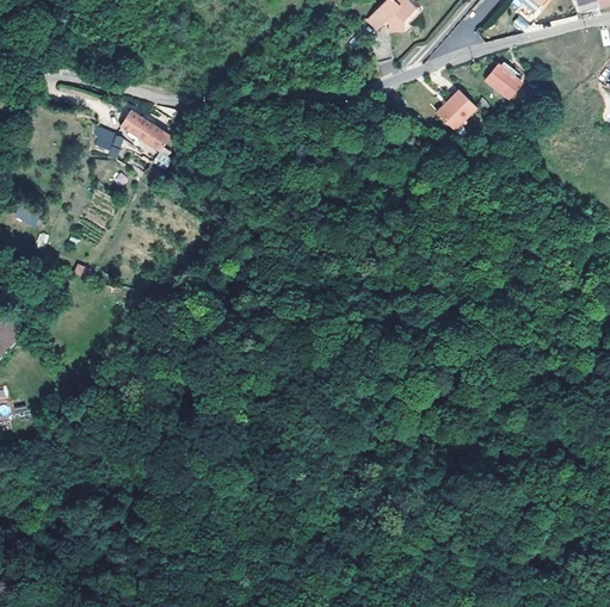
[(387,0),(374,16),(365,24),(375,33),(383,25),(388,25),(388,35),(402,35),(411,26),(405,20),(414,10),(404,0),(387,0)]
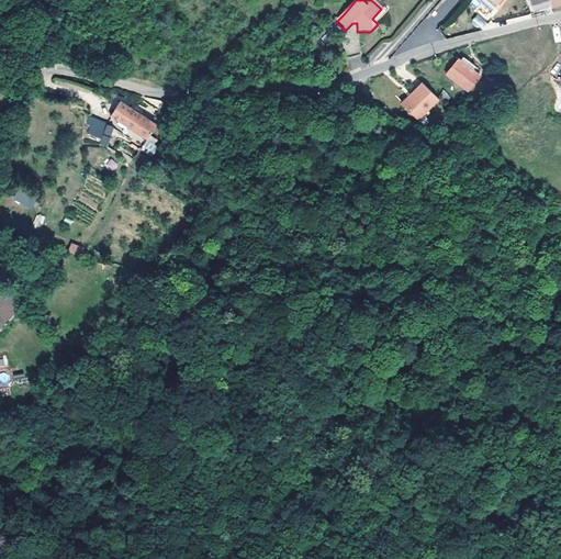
[(533,0),(536,9),(552,3),(560,0),(533,0)]
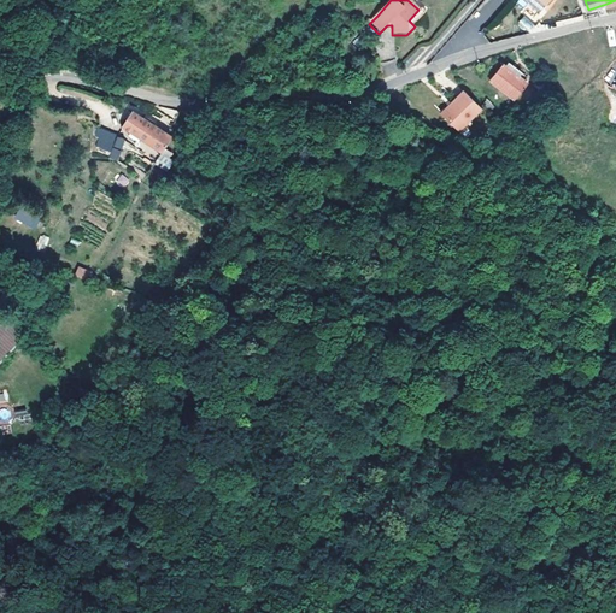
[(409,21),(415,27),(424,15),(418,10),(409,21)]
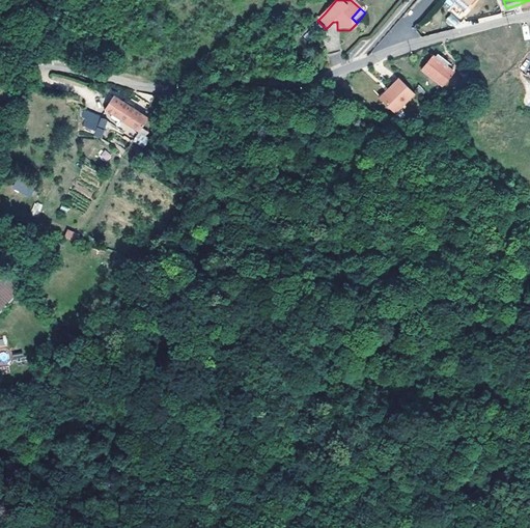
[(456,24),(461,18),(451,10),(446,18),(456,24)]
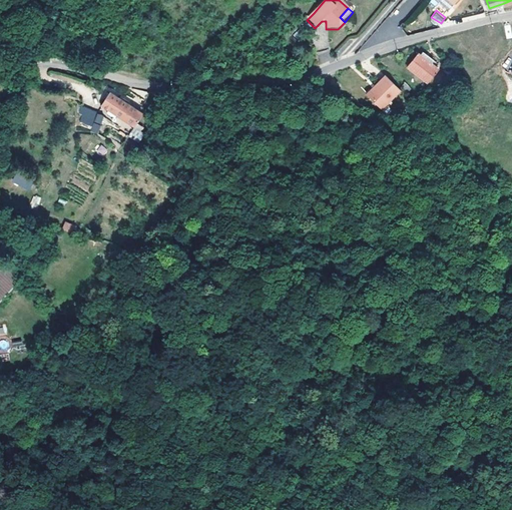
[(439,74),(419,55),(407,68),(426,87),(439,74)]
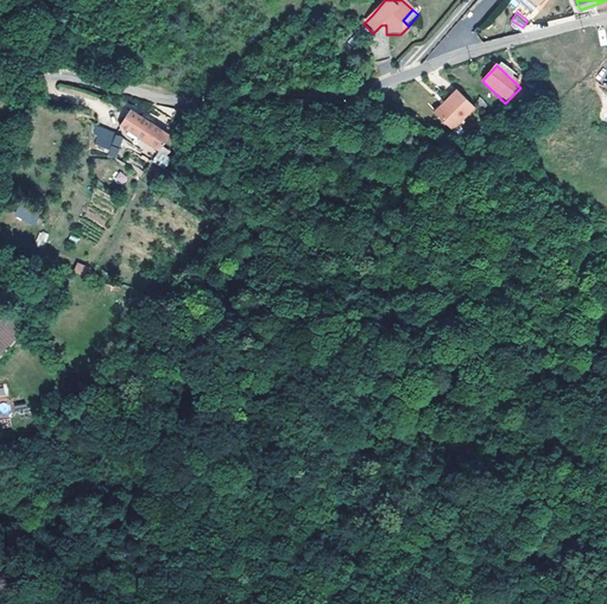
[(432,110),(449,129),(474,108),(456,89),(432,110)]
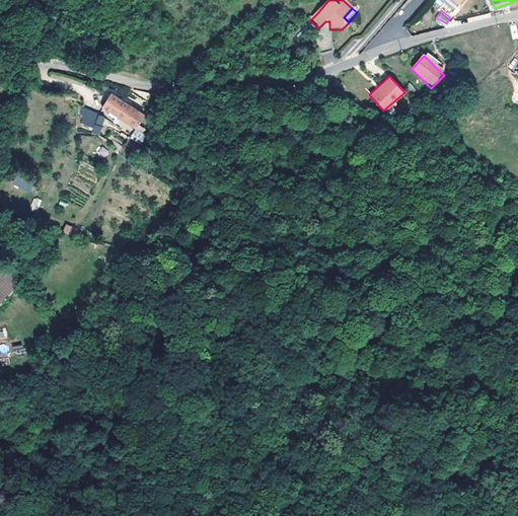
[(96,109),(120,122),(127,108),(103,96),(96,109)]
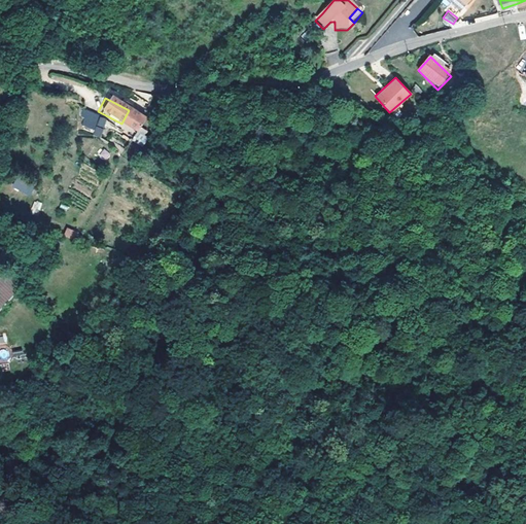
[(107,158),(112,150),(103,145),(99,153),(107,158)]
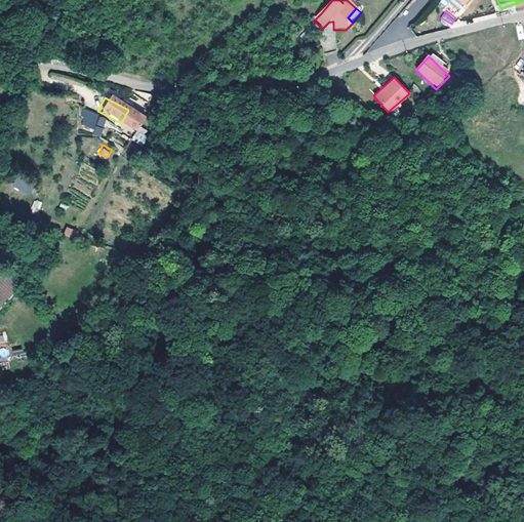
[(31,191),(35,181),(17,173),(12,185),(31,191)]
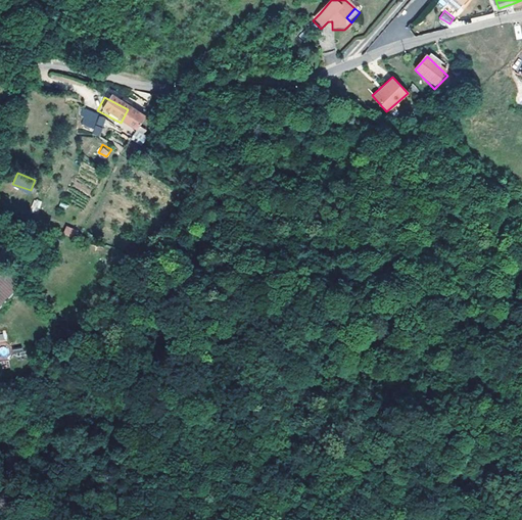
[(34,196),(33,207),(41,208),(42,197),(34,196)]
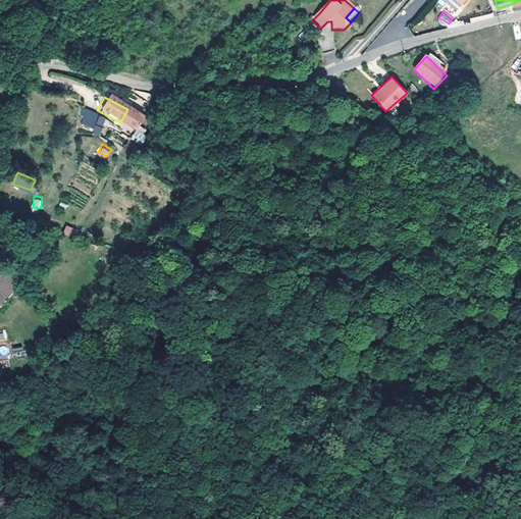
[(75,234),(79,226),(66,222),(64,230),(75,234)]
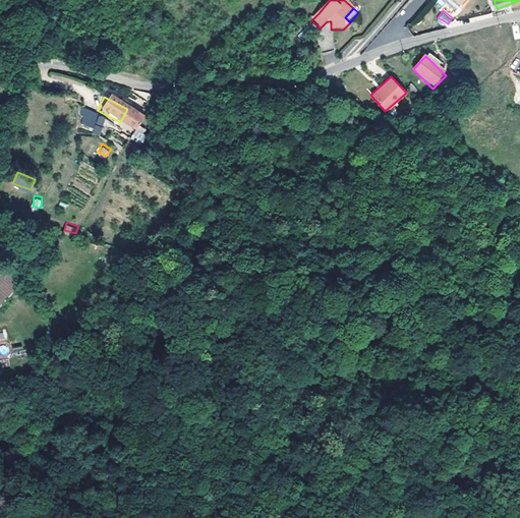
[(0,302),(15,286),(0,272),(0,302)]
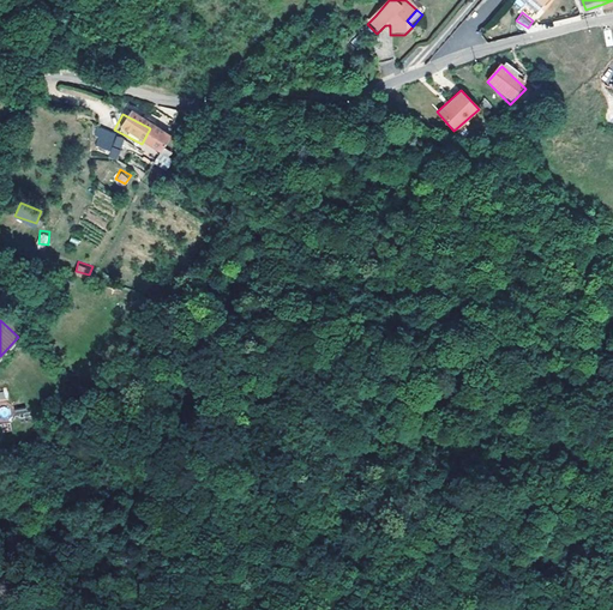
[(7,386),(0,387),(0,398),(10,394),(7,386)]
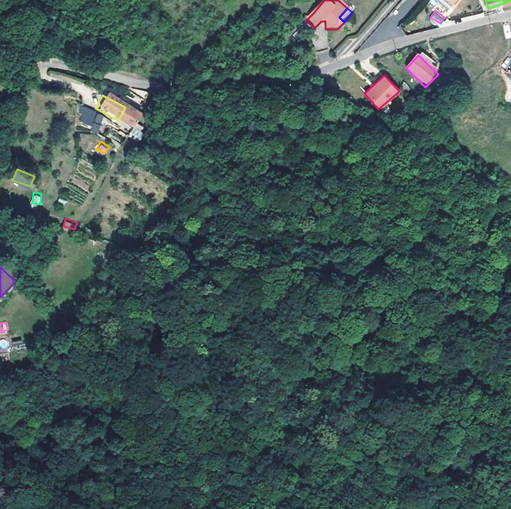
[(0,345),(9,347),(10,338),(0,336),(0,338),(0,345)]
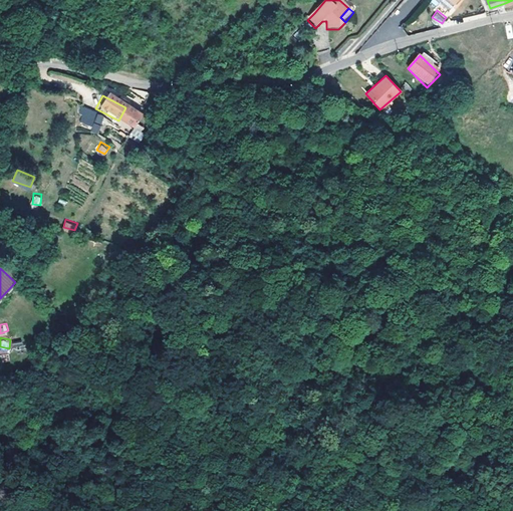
[(17,370),(0,349),(0,373),(2,372),(7,378),(17,370)]
